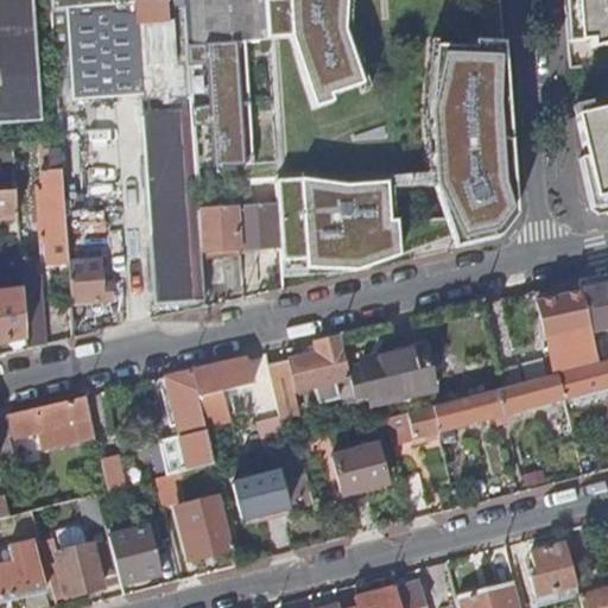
[(0,0),(0,124),(43,121),(32,0),(0,0)]
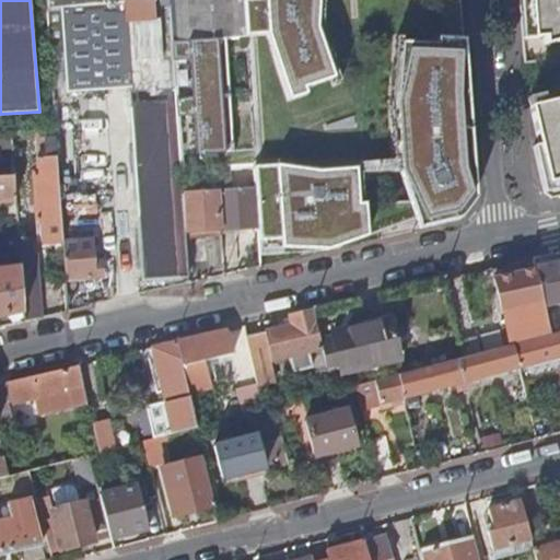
[(65,92),(132,88),(133,103),(176,101),(173,43),(168,0),(46,0),(47,9),(59,8),(65,92)]
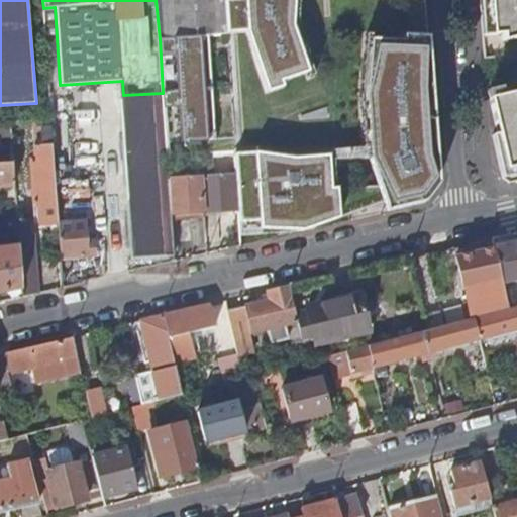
[(156,0),(160,39),(227,33),(224,0),(156,0)]
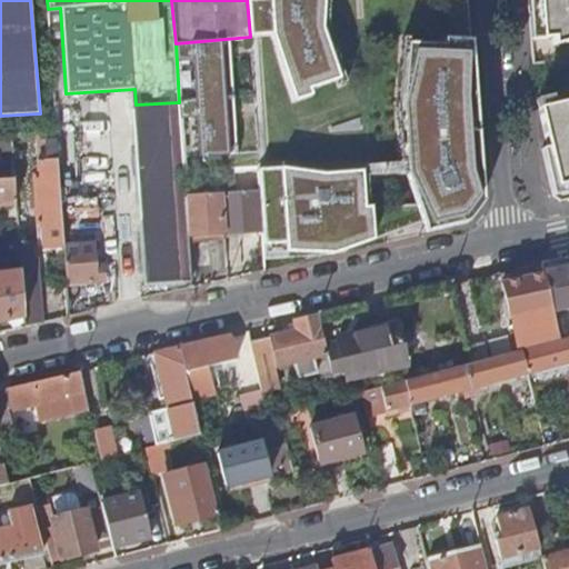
[(247,0),(250,37),(176,43),(185,176),(221,173),(235,172),(259,170),(261,192),(265,229),(267,258),(336,251),(425,220),(428,231),(469,221),(483,201),(475,172),(470,91),(471,42),(467,0),(247,0)]
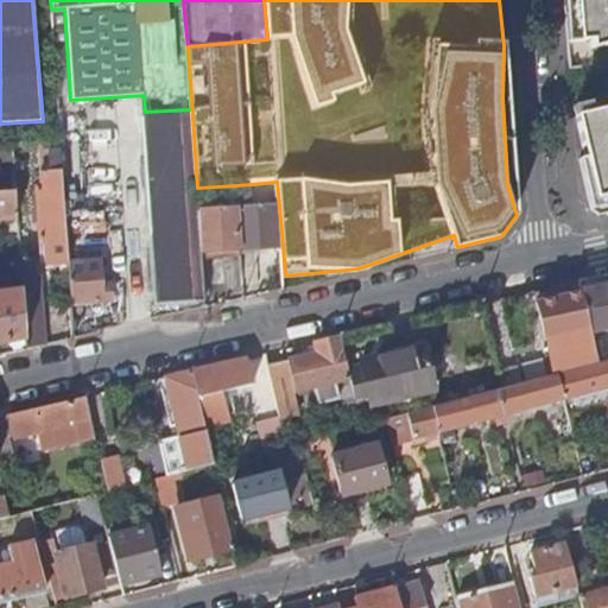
[(564,0),(570,68),(594,62),(593,48),(591,39),(580,40),(576,0),(564,0)]
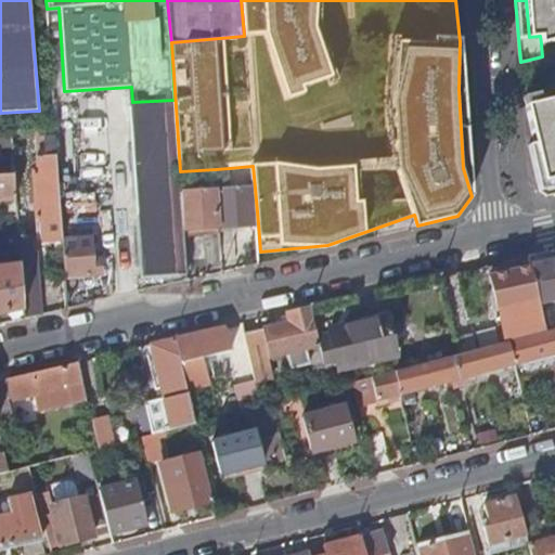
[(554,0),(526,0),(529,37),(540,36),(541,43),(554,39),(554,0)]
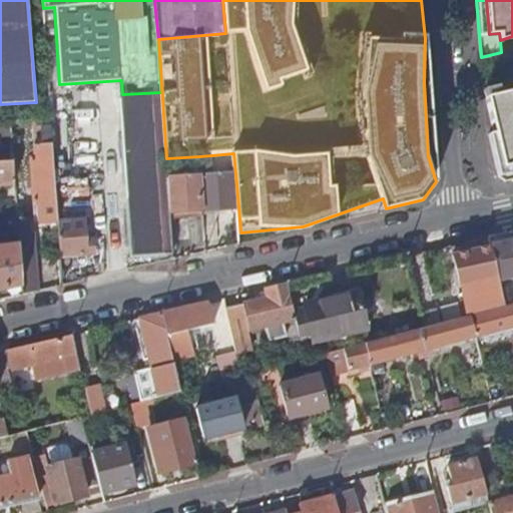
[(485,88),(487,97),(510,91),(509,83),(485,88)]
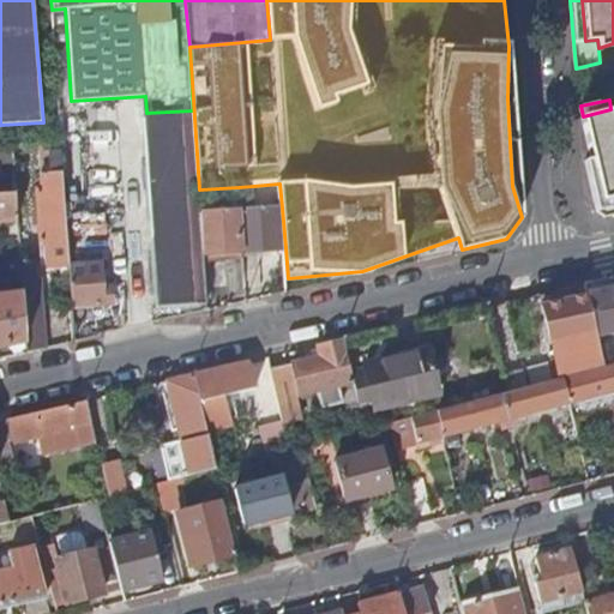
[(611,109),(583,116),(593,157),(602,199),(613,197),(613,116),(613,118),(611,109)]
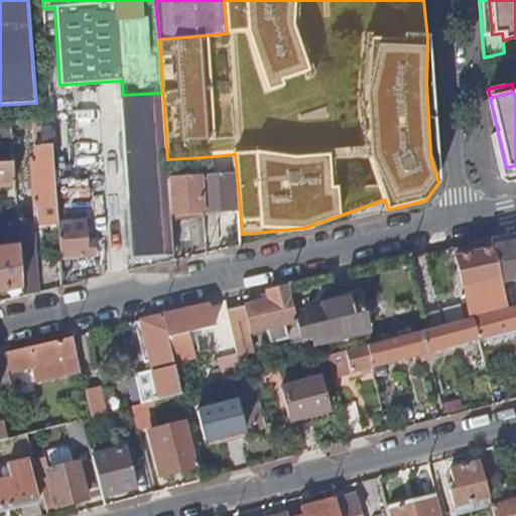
[(132,254),(173,251),(171,213),(168,178),(167,159),(162,93),(123,95),(129,181),(127,182),(132,254)]
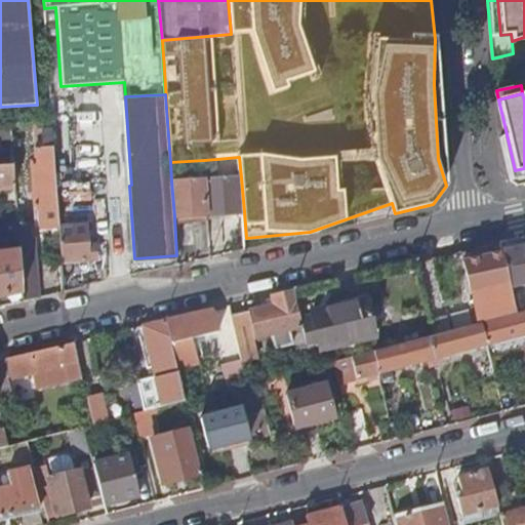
[(41,230),(53,230),(54,241),(61,241),(51,120),(10,123),(12,140),(43,138),(43,148),(35,149),(36,162),(31,162),(34,207),(39,207),(41,228),(41,230)]
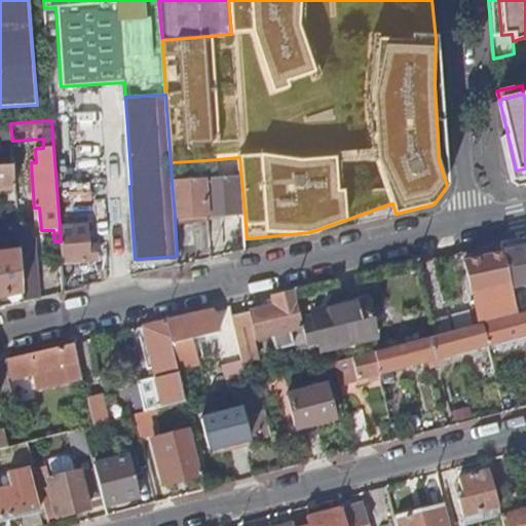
[(525,168),(516,171),(508,135),(502,137),(512,180),(519,185),(520,185),(525,183),(525,168)]
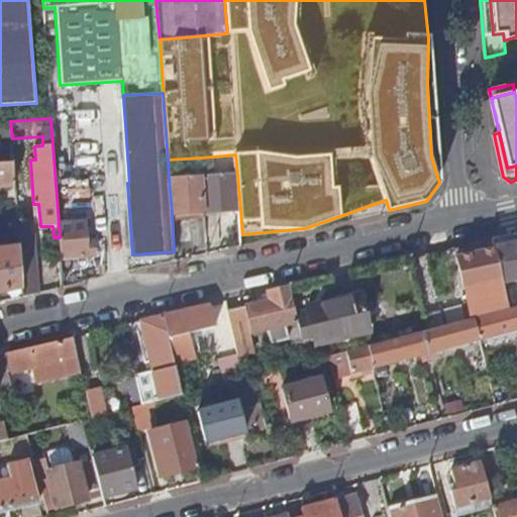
[(205,211),(240,208),(237,175),(214,176),(213,157),(201,158),(203,177),(205,211)]
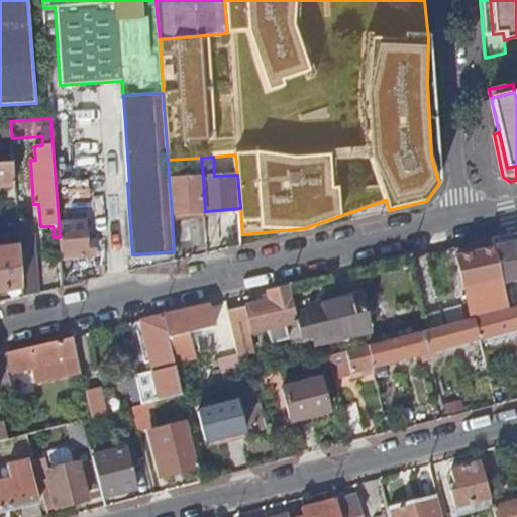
[(0,301),(24,297),(18,214),(13,163),(0,163),(0,186),(8,186),(10,217),(7,218),(8,236),(13,235),(14,248),(0,249),(0,301)]
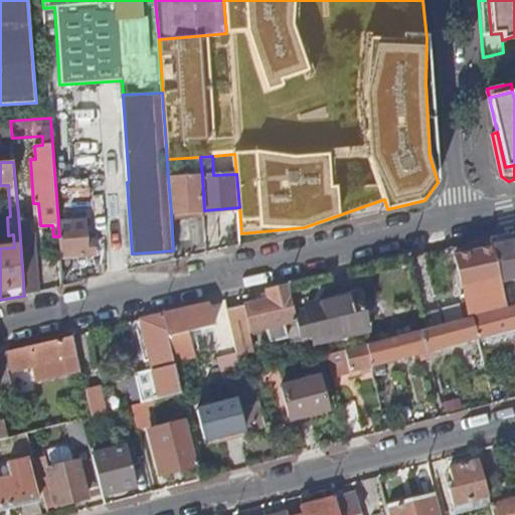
[(171,212),(204,210),(202,176),(168,178),(171,212)]
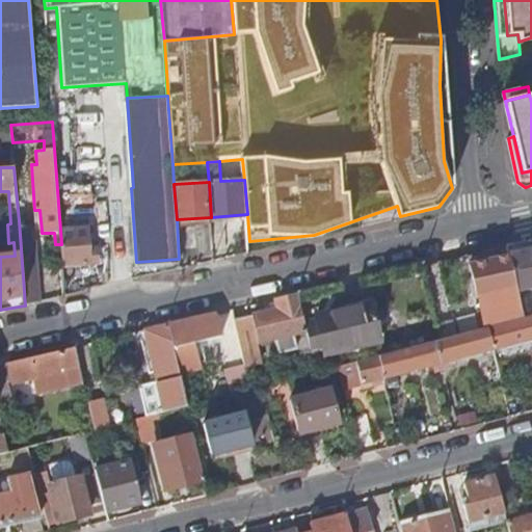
[(25,306),(40,301),(34,240),(32,240),(30,229),(26,229),(25,220),(19,220),(25,306)]
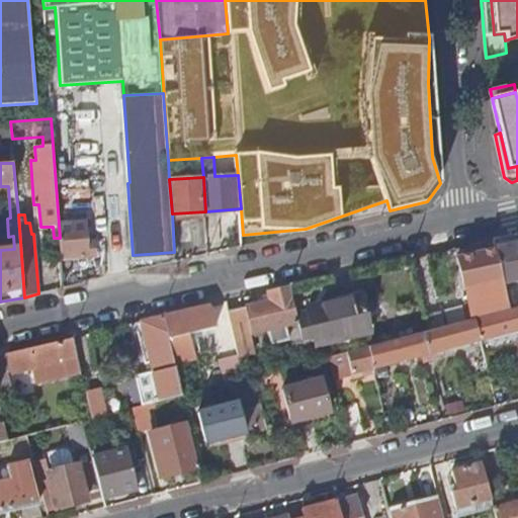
[(61,224),(63,258),(98,255),(97,241),(89,242),(87,222),(61,224)]
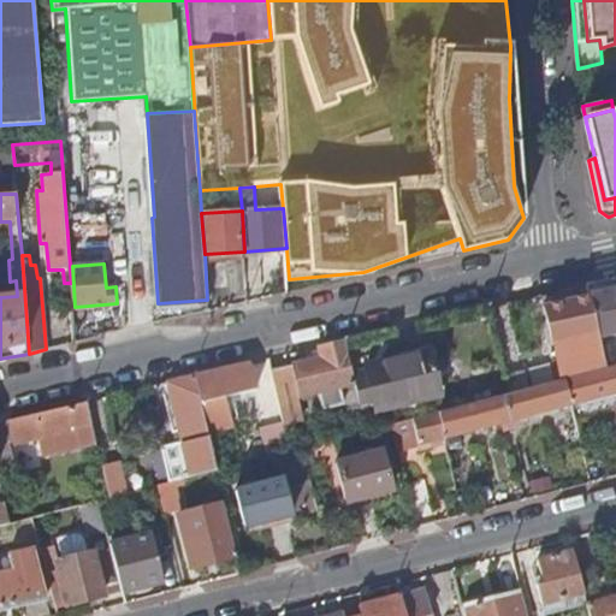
[(598,337),(615,332),(615,284),(587,292),(588,294),(588,295),(598,333),(598,337)]
